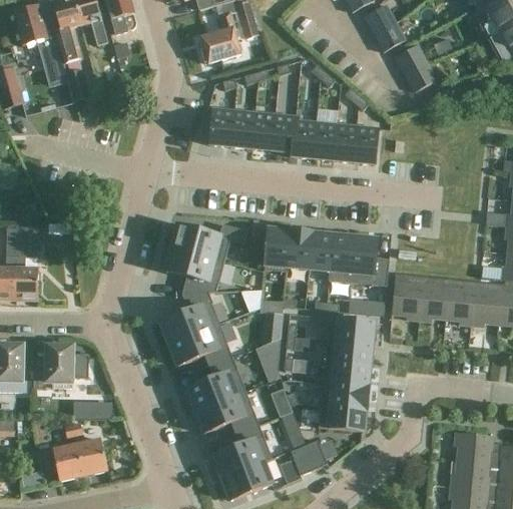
[(81,25),(73,0),(56,0),(52,1),(60,28),(54,30),(63,64),(82,58),(73,27),(81,25)]
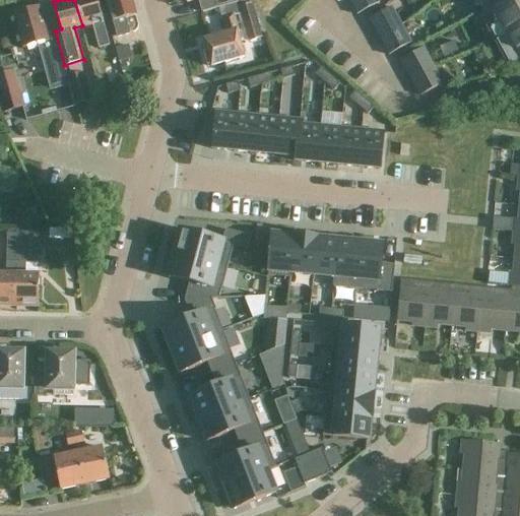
[(74,0),(82,25),(92,22),(99,45),(109,42),(101,9),(98,0),(74,0)]
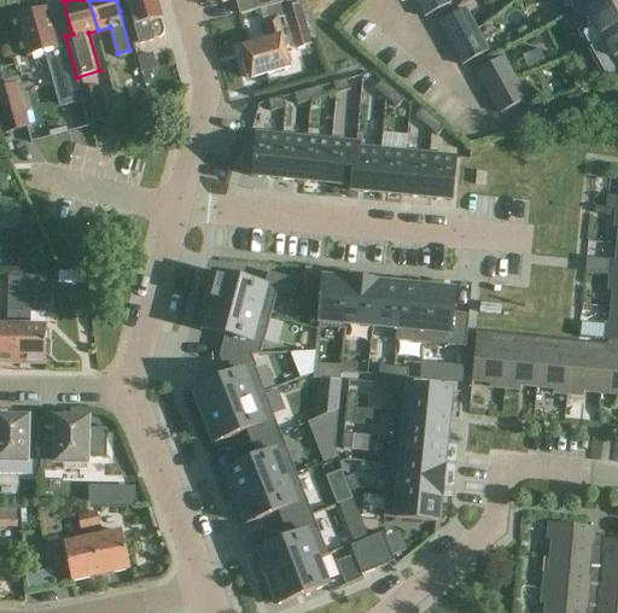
[(162,15),(157,0),(128,0),(140,40),(153,36),(149,18),(162,15)]
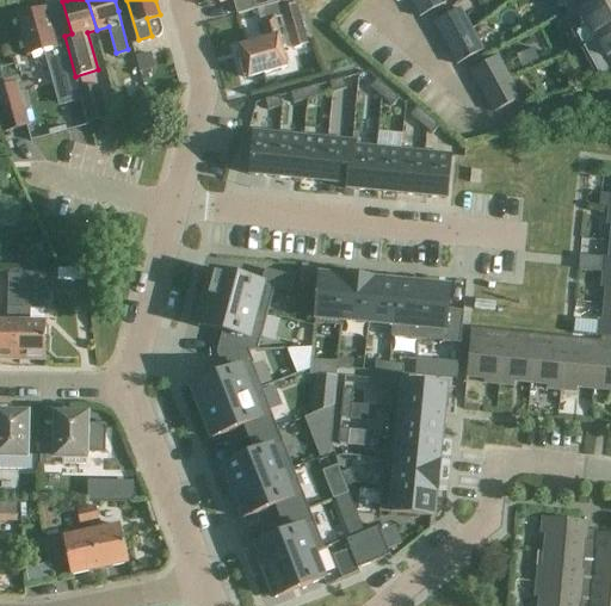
[(307,43),(301,19),(296,0),(278,0),(259,6),(263,17),(261,17),(267,36),(239,43),(248,75),(287,63),(278,33),(281,32),(275,14),(284,12),(294,47),(307,43)]
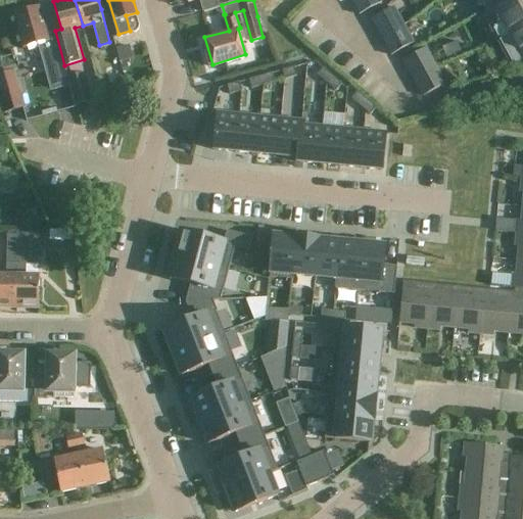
[(352,0),(360,12),(380,0),(352,0)]
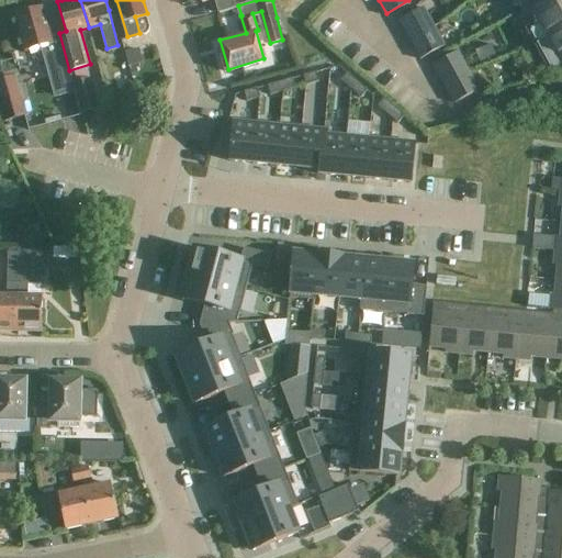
[(520,15),(535,41),(561,25),(561,0),(547,0),(520,15)]
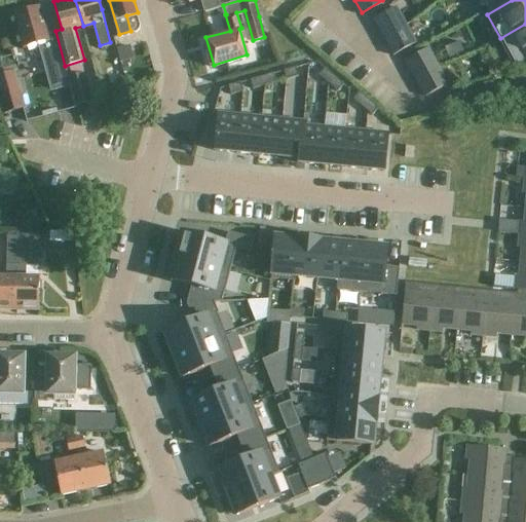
[(396,4),(374,16),(383,35),(406,23),(396,4)]
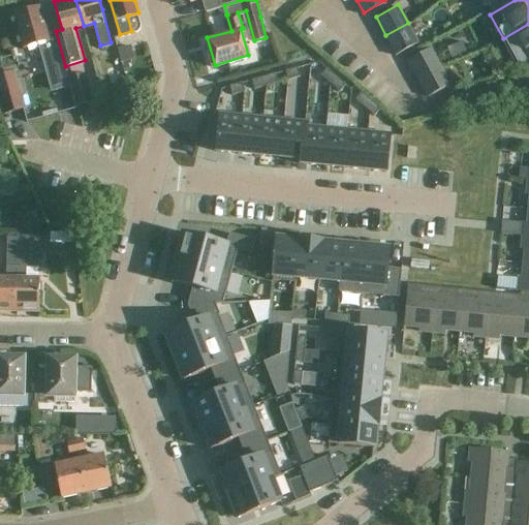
[(50,37),(45,25),(40,5),(13,12),(20,32),(23,45),(41,40),(45,56),(58,53),(54,36),(50,37)]
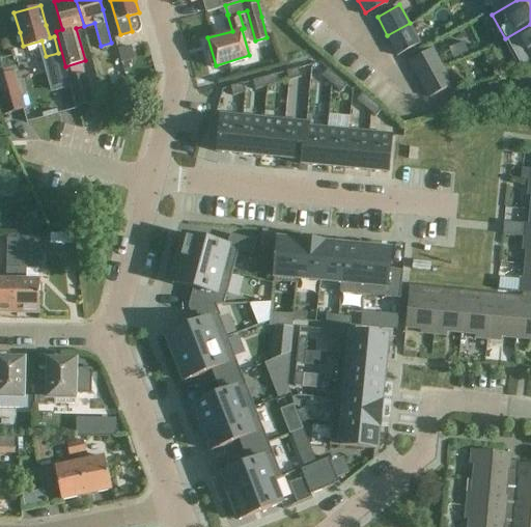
[(410,23),(387,35),(397,53),(420,40),(410,23)]
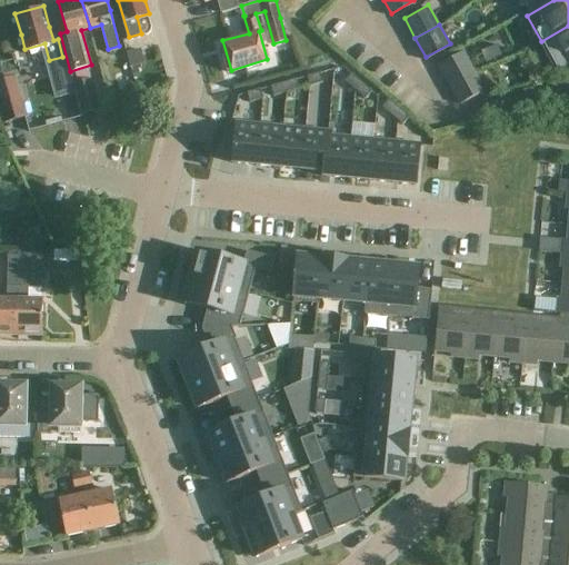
[(568,26),(541,41),(556,68),(568,60),(568,26)]
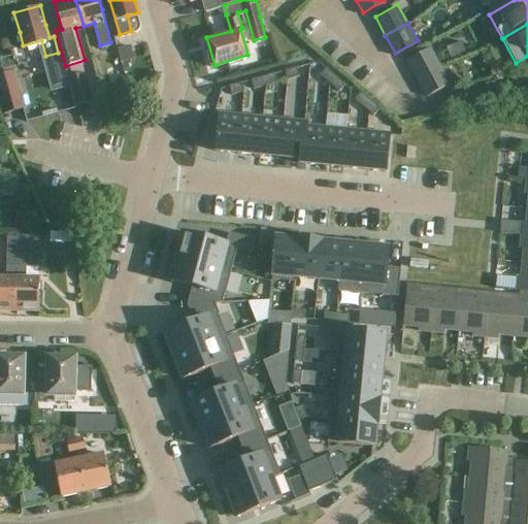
[(118,51),(121,58),(121,60),(133,56),(130,42),(117,46),(118,51)]
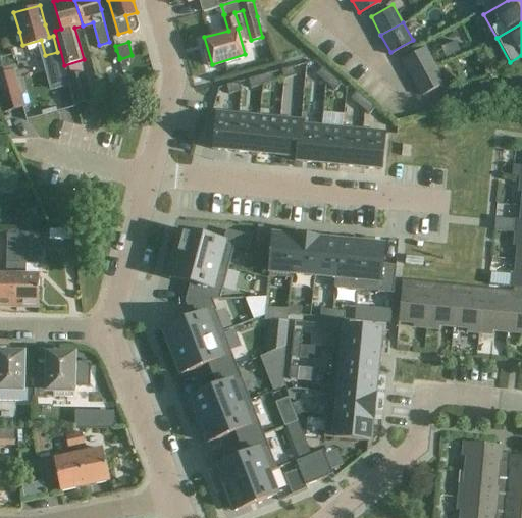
[(425,45),(403,57),(413,75),(434,63),(425,45)]
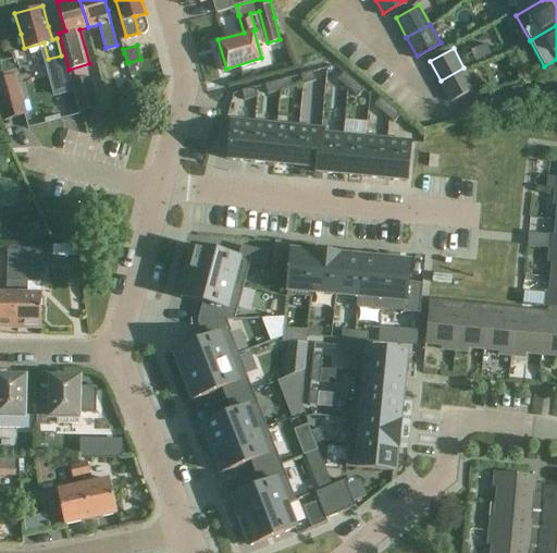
[(124,53),(111,56),(113,65),(127,61),(124,53)]
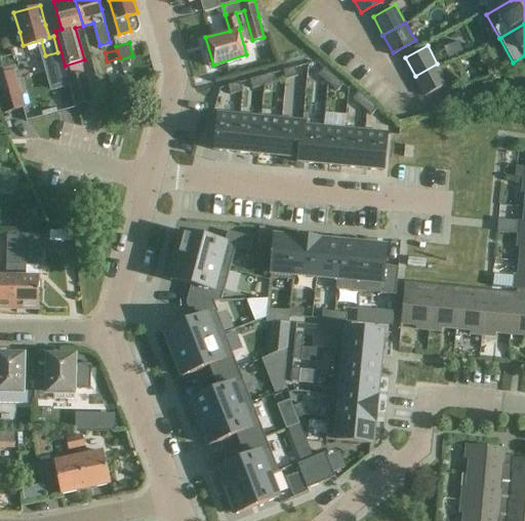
[(127,61),(120,63),(122,69),(129,68),(127,61)]
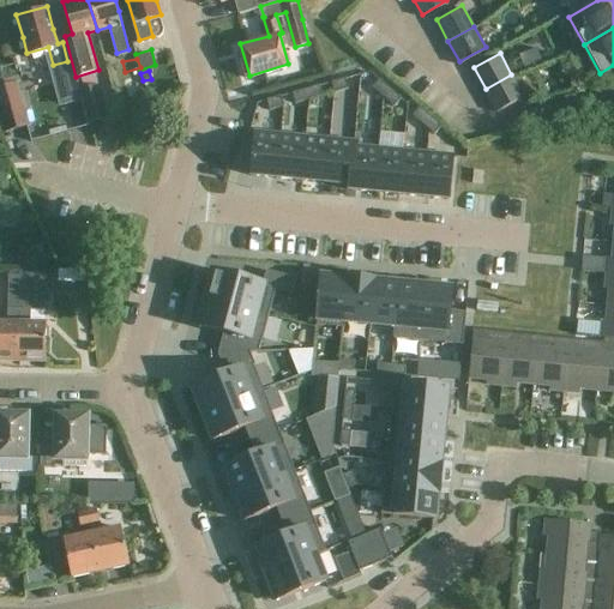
[(511,74),(486,89),(497,109),(523,95),(511,74)]
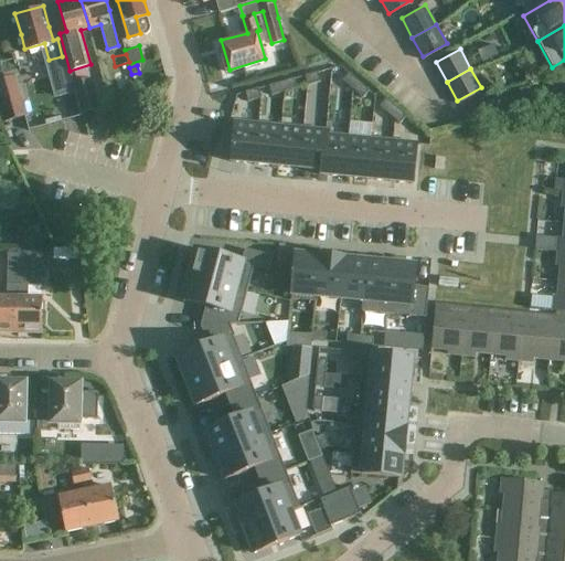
[(318,70),(305,73),(305,74),(307,83),(320,78),(318,70)]
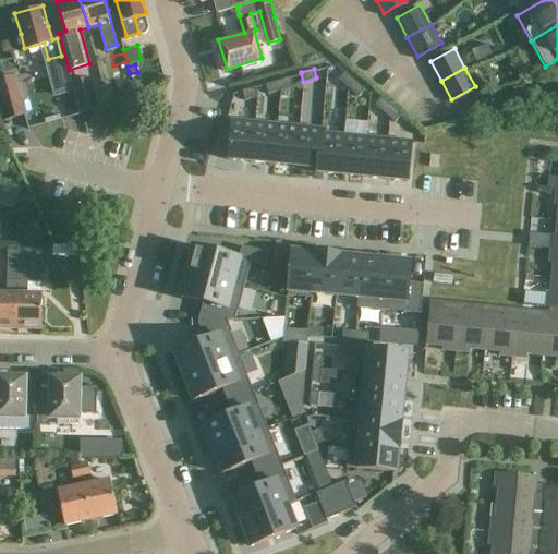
[(344,70),(338,77),(348,85),(354,77),(344,70)]
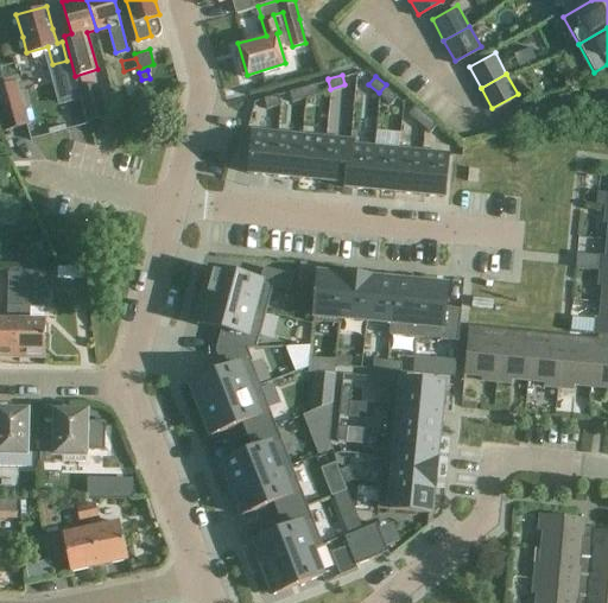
[(0,112),(5,128),(29,121),(17,80),(0,84),(0,112)]
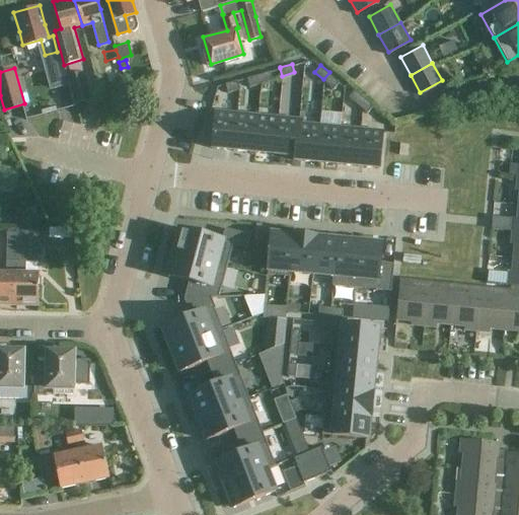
[(68,74),(76,101),(90,97),(82,70),(68,74)]
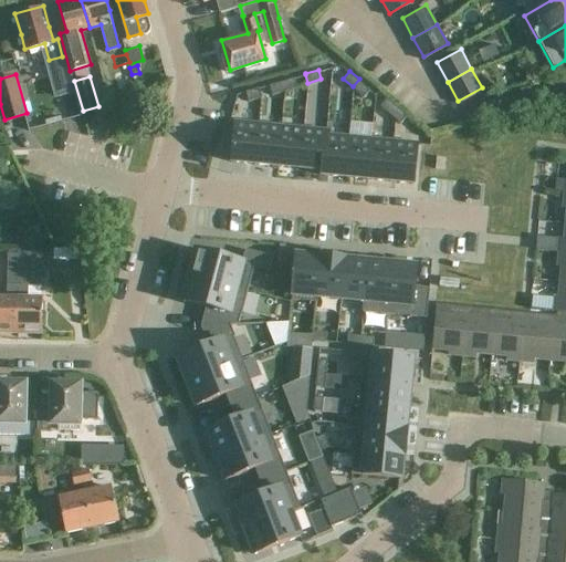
[(295,76),(282,80),(284,89),(297,85),(295,76)]
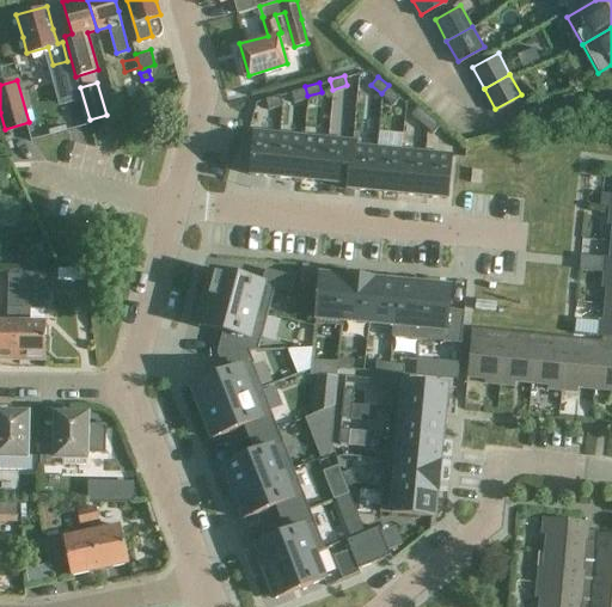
[(389,85),(381,93),(392,103),(399,96),(401,94),(389,85)]
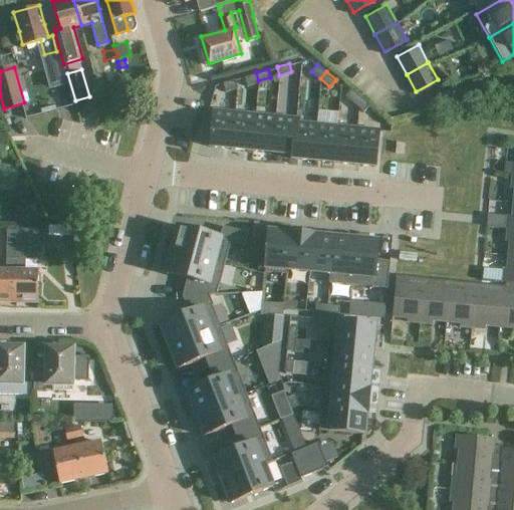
[(256,72),(244,75),(247,84),(258,80),(256,72)]
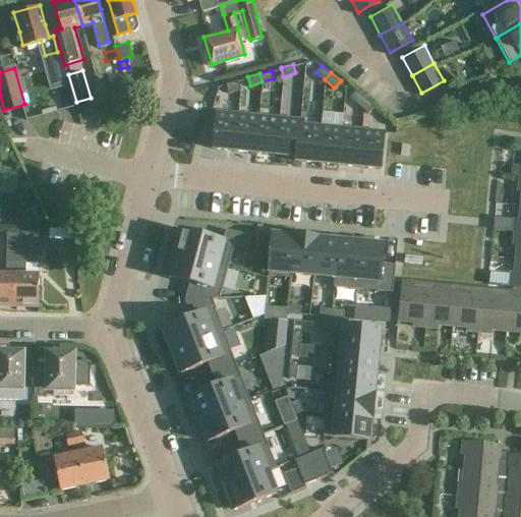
[(238,79),(226,82),(229,92),(240,88),(238,79)]
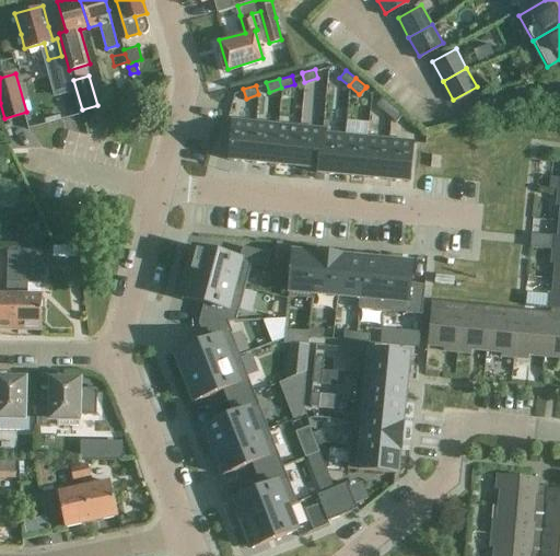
[(383,95),(376,103),(386,111),(393,104),(383,95)]
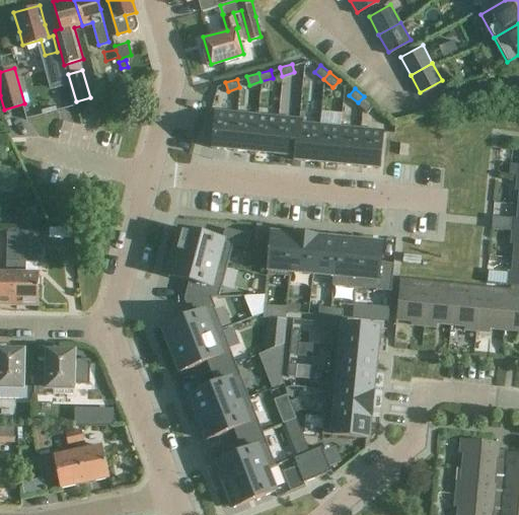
[(364,96),(358,102),(367,111),(373,104),(364,96)]
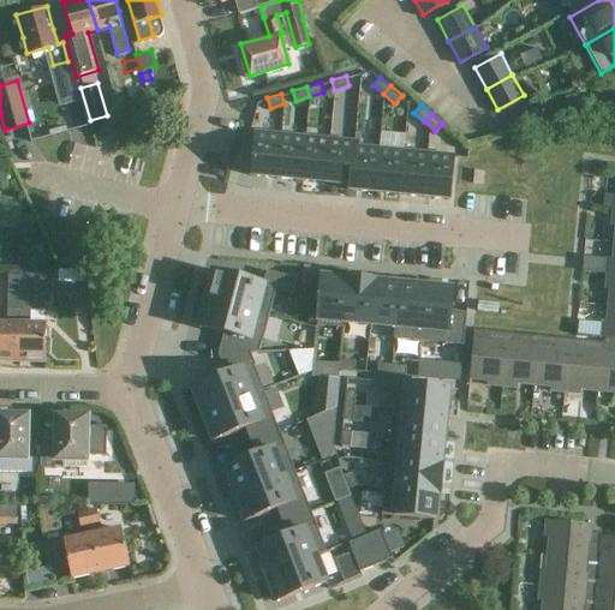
[(254,127),(250,174),(276,177),(281,131),(254,127)]
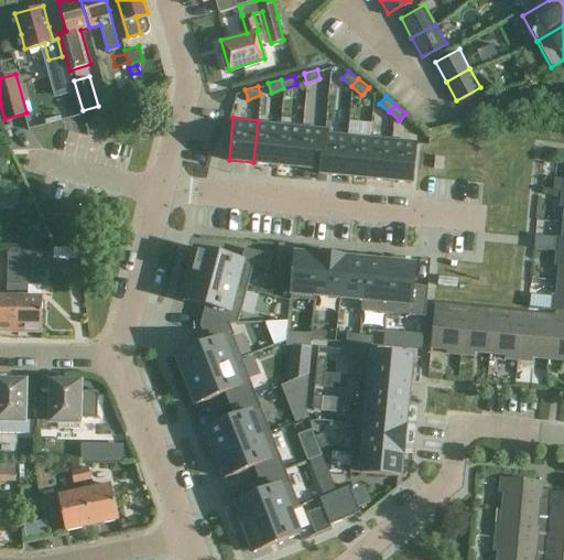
[(258,120),(253,162),(275,164),(280,121),(258,120)]
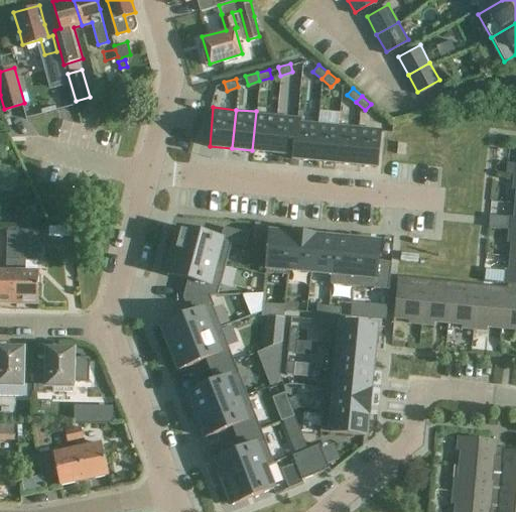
[(256,111),(252,150),(273,152),(277,113),(256,111)]
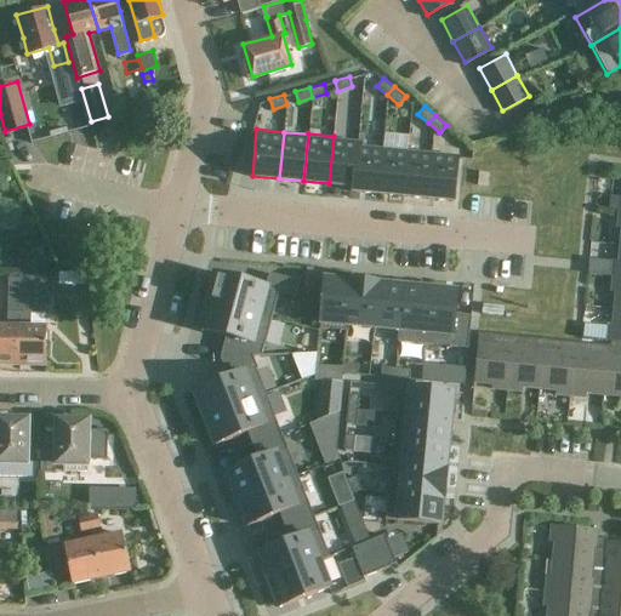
[(334,136),(329,183),(352,184),(351,190),(353,190),(359,138),(334,136)]
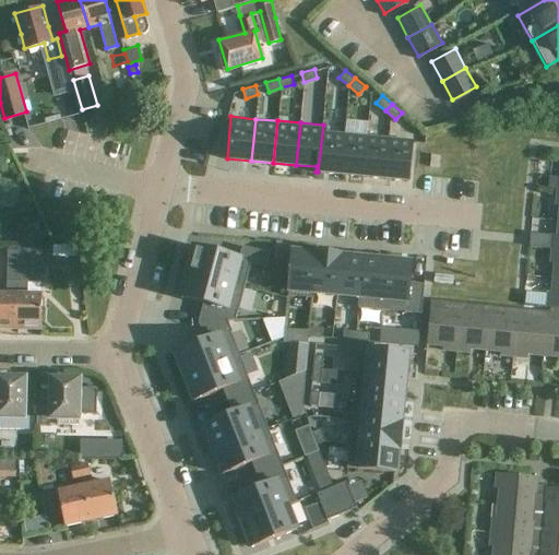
[(323,125),(318,172),(341,174),(344,131),(324,130),(324,125),(323,125)]
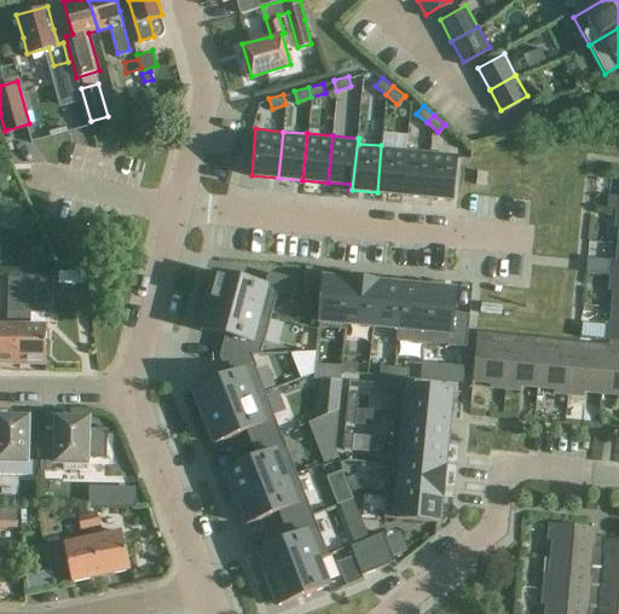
[(381,145),(377,192),(401,195),(406,148),(381,145)]
